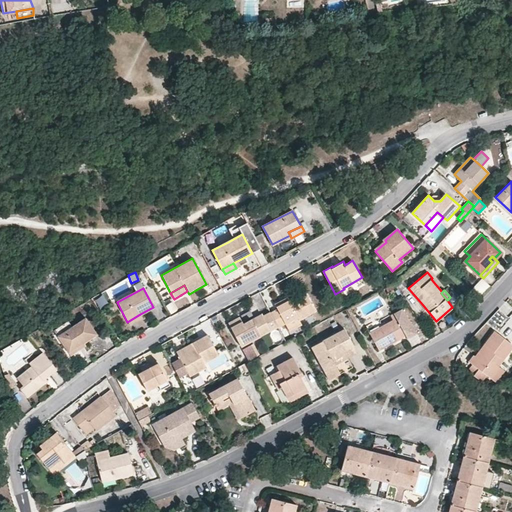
[(96,298),(100,307),(109,302),(105,294),(96,298)]
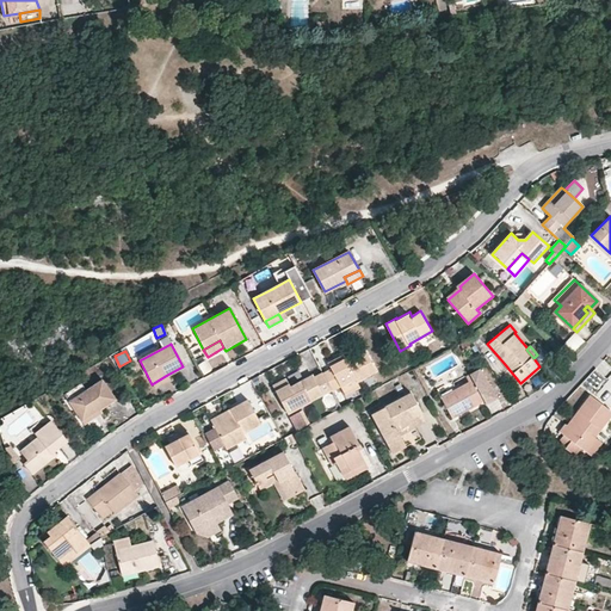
[(332,390),(332,392),(353,380),(356,382),(375,371),(365,352),(351,359),(346,362),(345,359),(331,368),(331,370),(322,374),(332,390)]
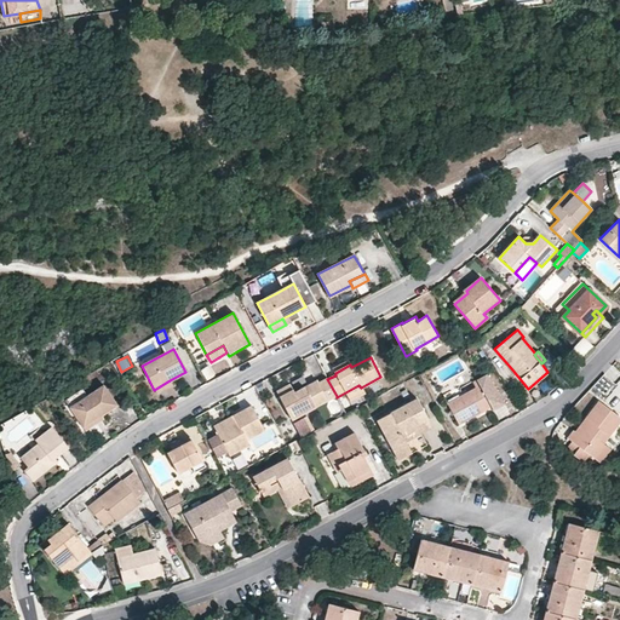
[(333,368),(336,373),(350,365),(348,361),(333,368)]
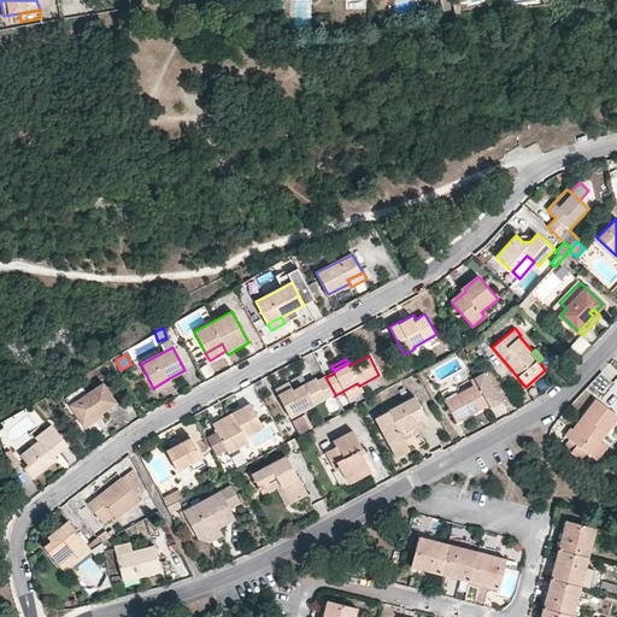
[(300,406),(303,411),(335,394),(325,377),(317,381),(316,380),(294,391),(293,388),(278,397),(287,412),(300,406)]
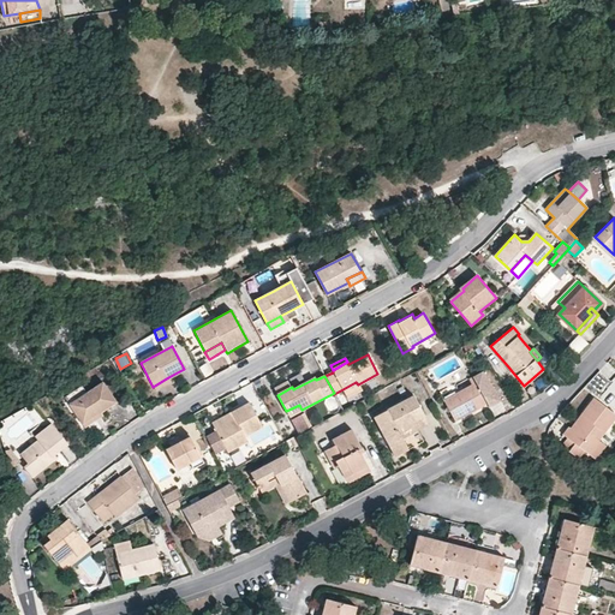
[(153,387),(155,390),(171,381),(168,377),(153,387)]
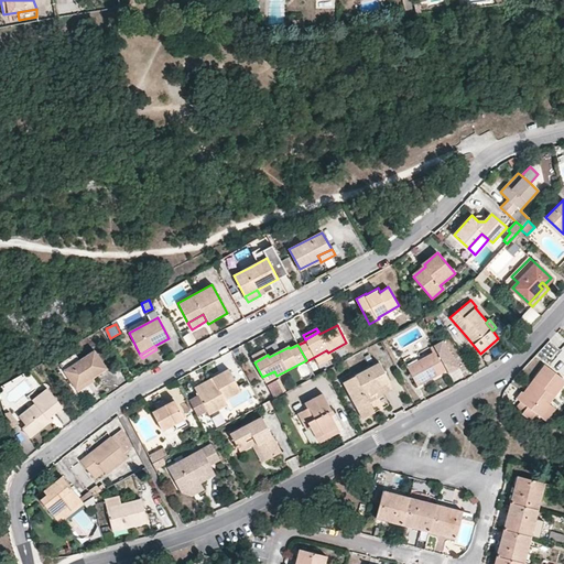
[(251,357),(255,362),(268,355),(264,349),(251,357)]
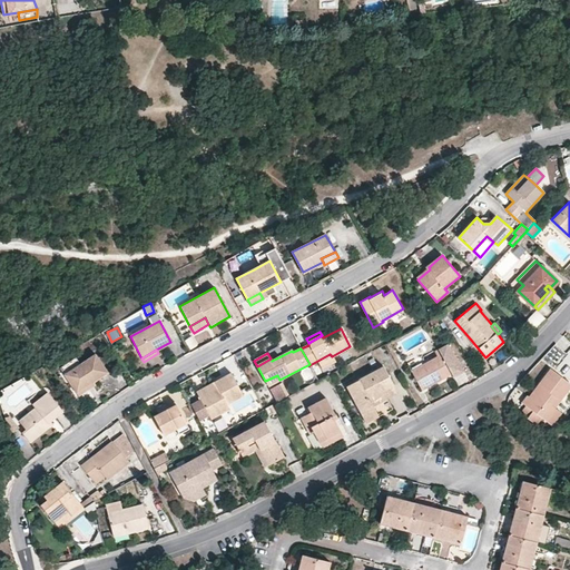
[(107,373),(95,354),(79,364),(64,375),(77,393),(94,382),(107,373)]
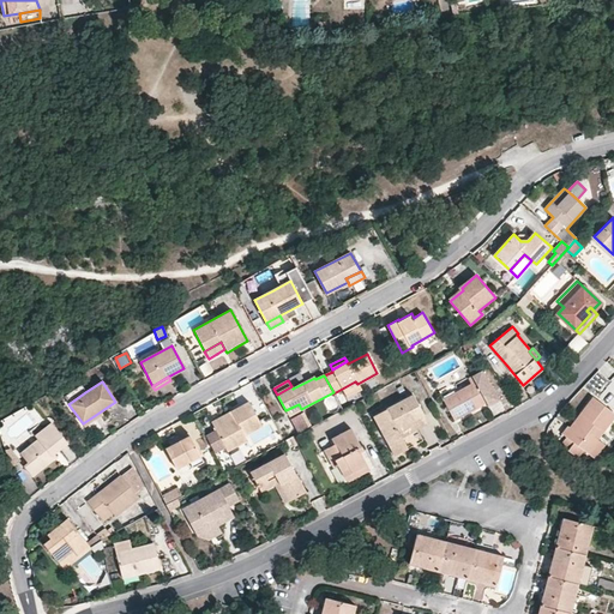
[(497,402),(487,385),(480,389),(475,381),(443,398),(455,420),(487,403),(488,405),(497,402)]
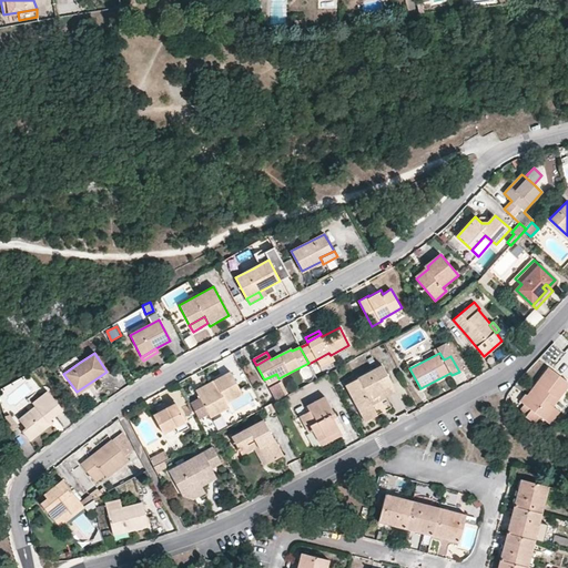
[(79,363),(74,356),(59,366),(63,374),(79,363)]
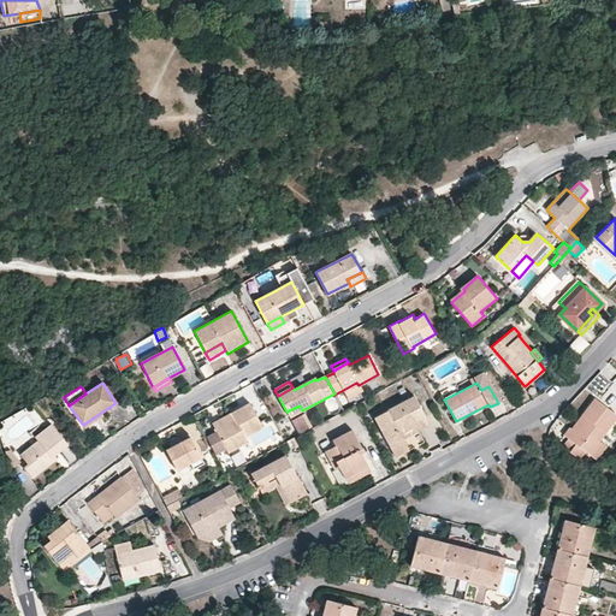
[(424,442),(418,430),(414,422),(426,416),(414,396),(374,418),(396,456),(424,442)]
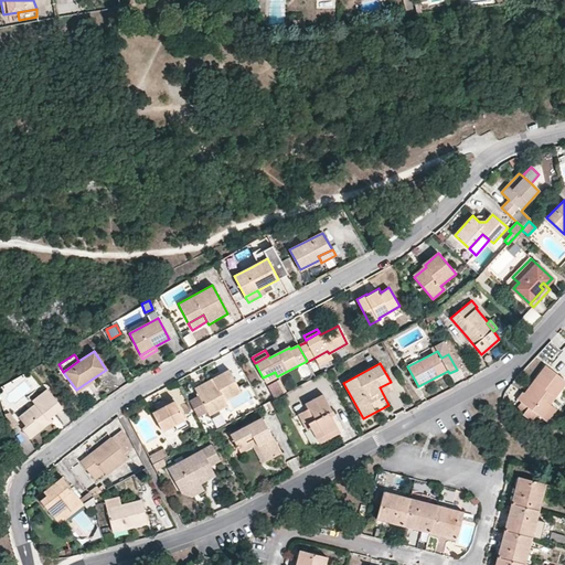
[(550,404),(546,402),(552,395),(555,397),(564,383),(564,380),(546,365),(524,394),(523,393),(518,400),(543,418),(553,406),(550,404)]
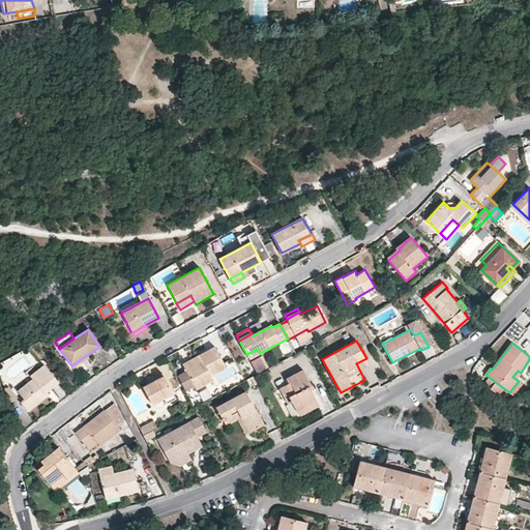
[(213,380),(211,376),(226,367),(215,348),(200,356),(202,359),(185,369),(195,386),(197,389),(213,380)]
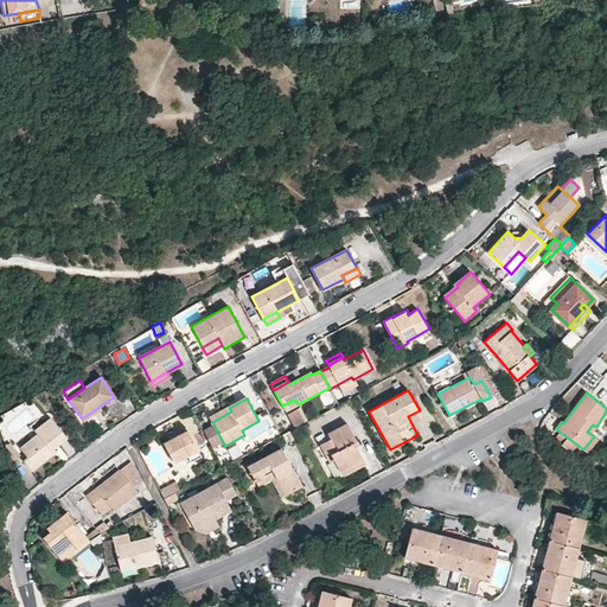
[(101,409),(100,407),(82,419),(83,421),(101,409)]
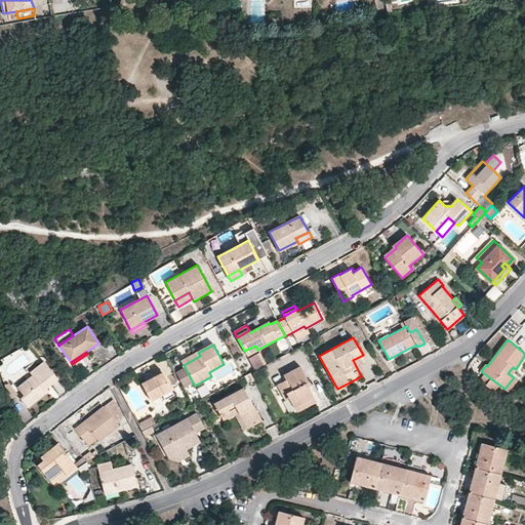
[(182,361),(184,365),(200,356),(198,353),(182,361)]
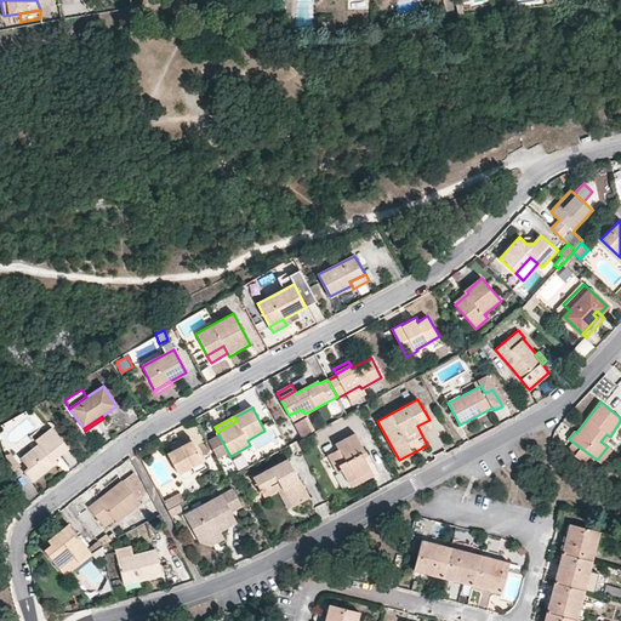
[(292,423),(300,438),(313,432),(306,417),(292,423)]
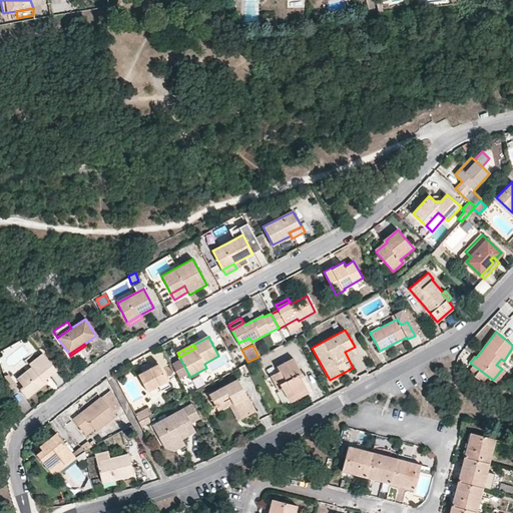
[(357,353),(355,347),(345,352),(348,358),(357,353)]
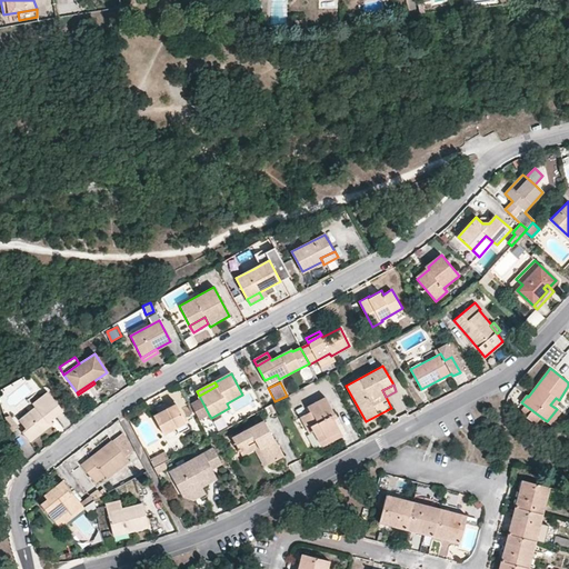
[(33,405),(36,408),(19,421),(27,431),(22,435),(29,443),(50,426),(48,422),(55,418),(62,411),(48,393),(33,405)]
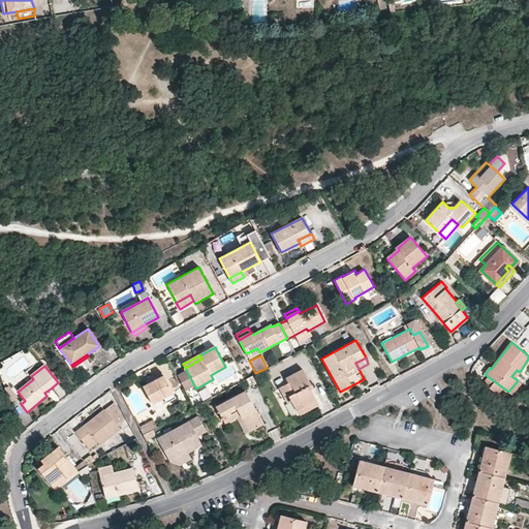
[(194,385),(185,368),(176,373),(185,390),(194,385)]
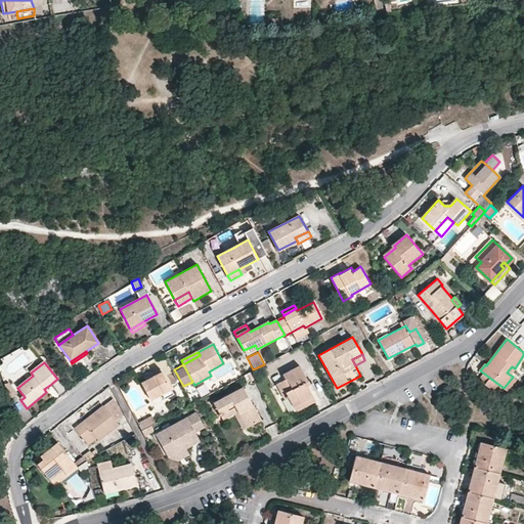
[(300,366),(284,375),(286,380),(277,384),(286,399),(289,397),(294,406),(313,396),(308,387),(305,383),(308,381),(300,366)]
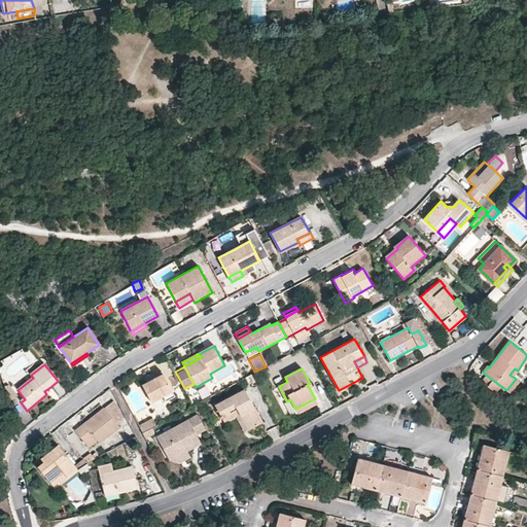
[(152,381),(142,386),(155,411),(168,405),(166,401),(174,396),(168,385),(161,373),(151,378),(152,381)]
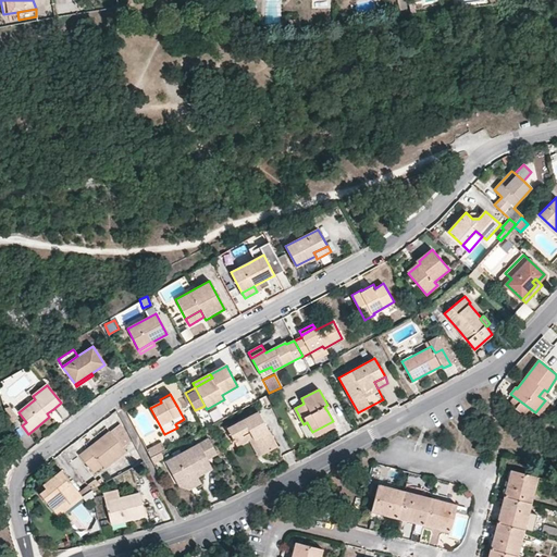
[(535,412),(540,416),(548,404),(545,400),(535,412)]
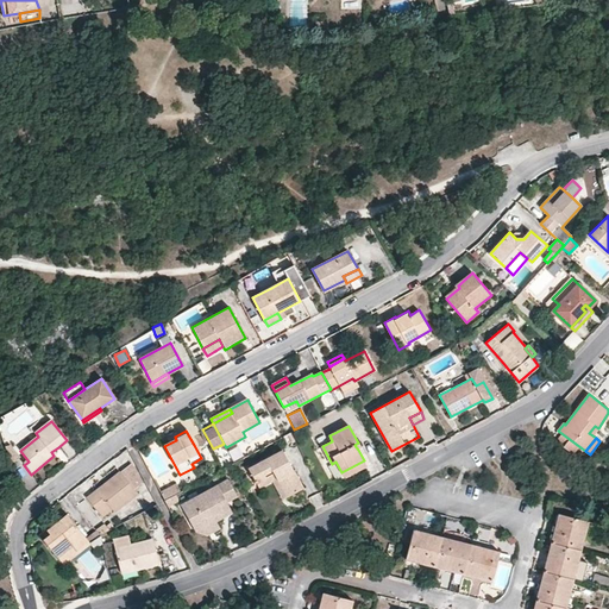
[(228,451),(232,459),(243,456),(238,446),(228,451)]
